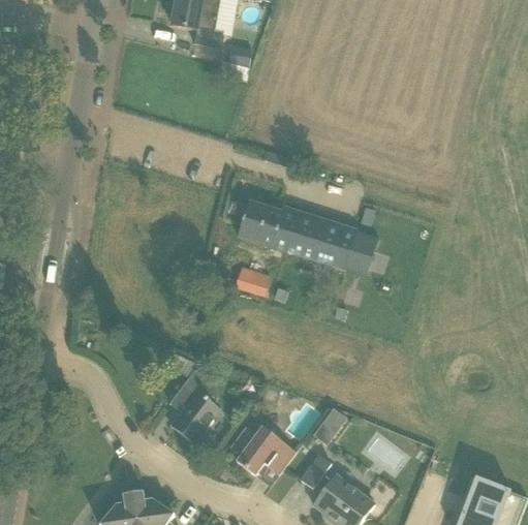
[(175,0),(171,24),(197,29),(194,43),(220,48),(223,30),(215,28),(219,0),(175,0)]
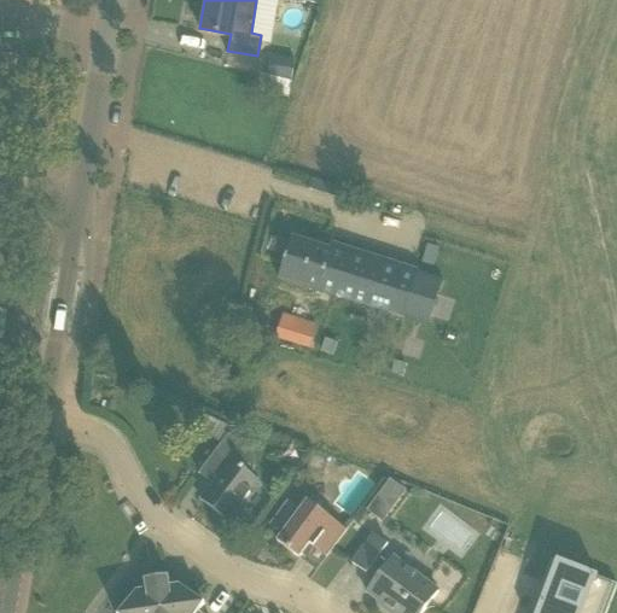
[(273,62),(272,70),(284,73),(285,60),(278,59),(273,62)]
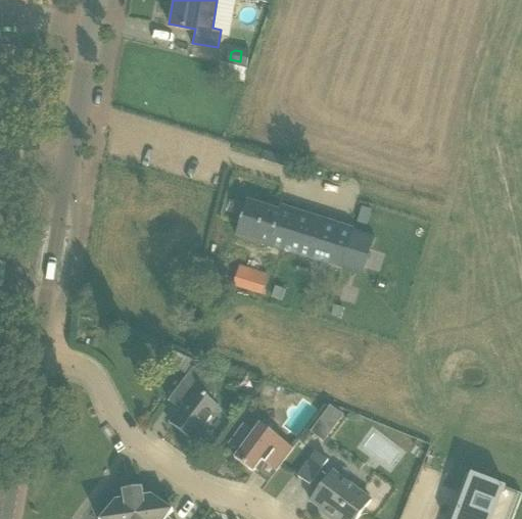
[(267,159),(270,149),(263,147),(259,156),(267,159)]
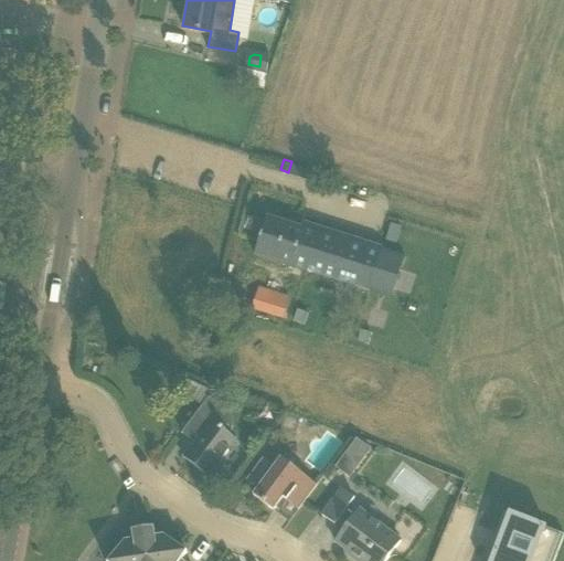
[(381,245),(302,220),(300,225),(265,214),(254,250),(368,287),(381,245)]
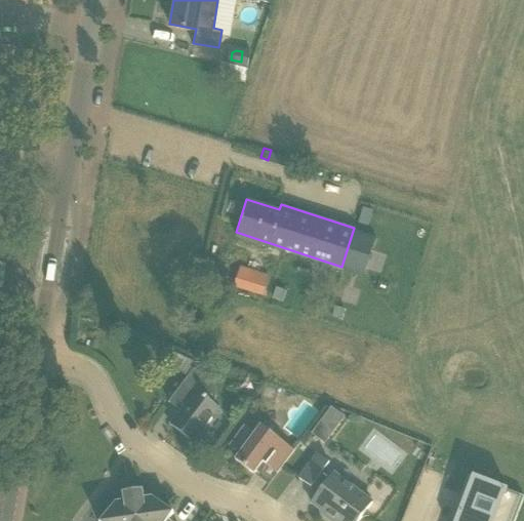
[(362,204),(357,221),(367,224),(372,207),(362,204)]
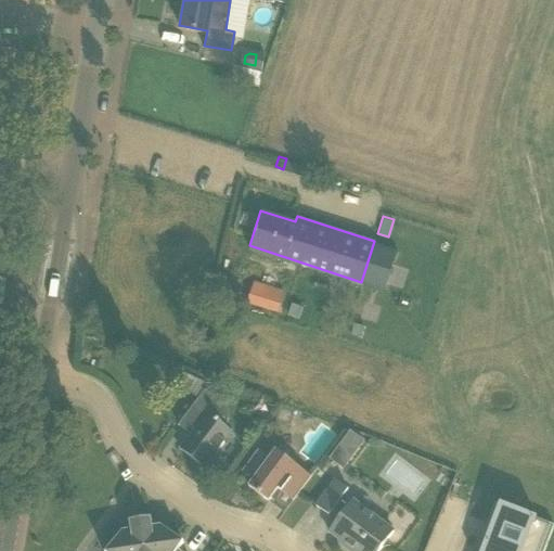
[(252,278),(245,300),(275,310),(283,287),(252,278)]
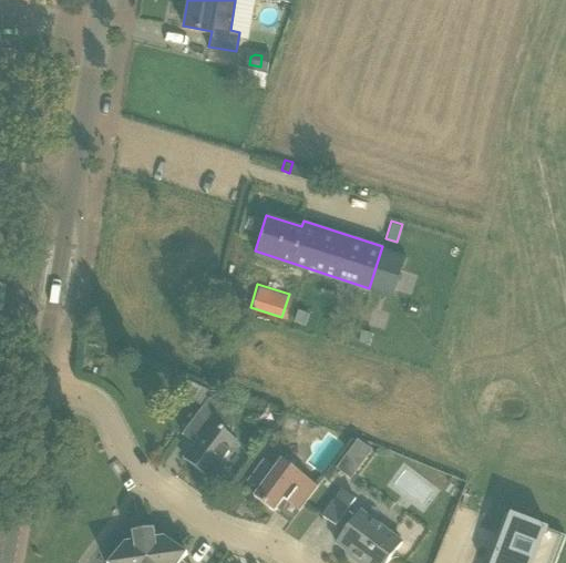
[(308,310),(297,307),(294,317),(305,321),(308,310)]
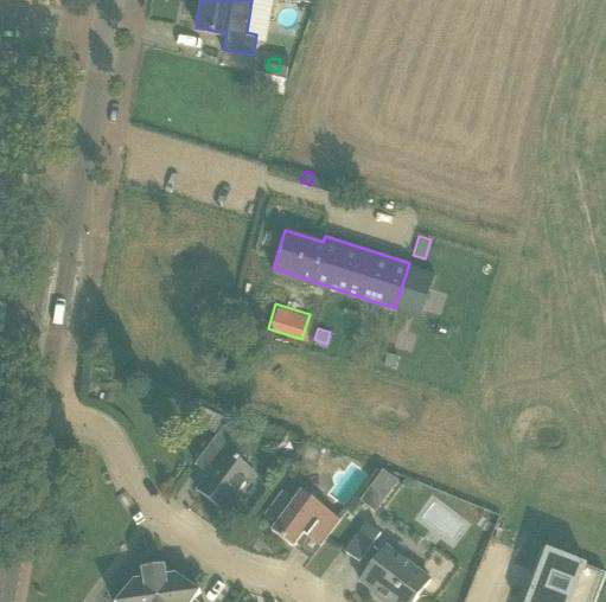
[(395,365),(399,353),(387,350),(383,362),(395,365)]
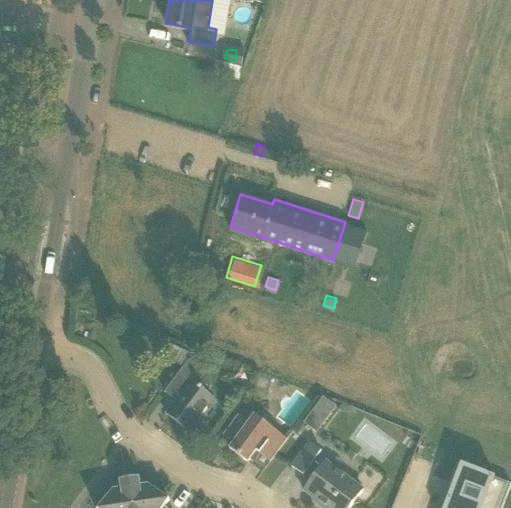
[(165,411),(188,428),(213,395),(207,390),(208,387),(209,383),(209,378),(208,375),(206,371),(203,368),(188,356),(171,379),(182,387),(165,411)]
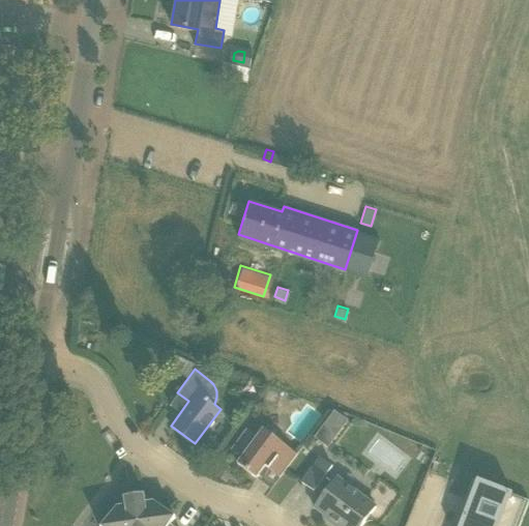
[(328,445),(347,416),(333,408),(315,437),(328,445)]
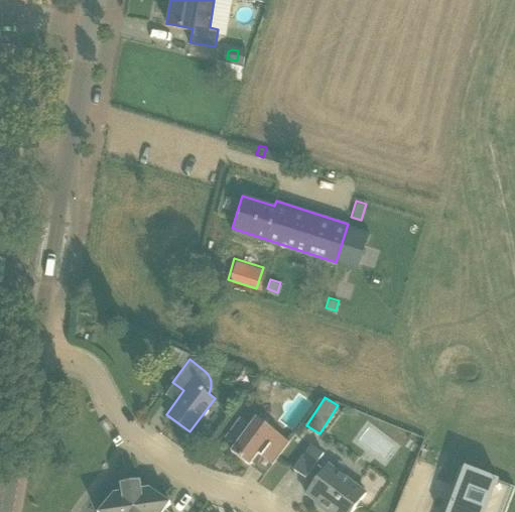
[(255,414),(249,422),(239,415),(224,435),(234,442),(230,449),(249,463),(257,451),(271,462),(288,439),(255,414)]
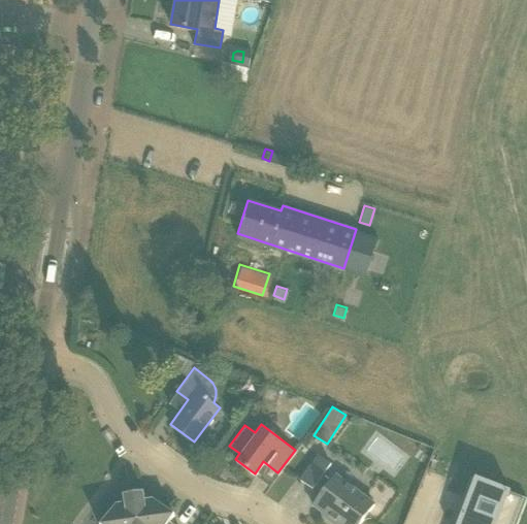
[(323,487),(311,502),(325,513),(327,512),(332,516),(331,517),(339,523),(338,523),(357,523),(362,518),(369,517),(369,509),(373,502),(334,472),(326,467),(330,462),(319,453),(300,478),(311,487),(316,482),(323,487)]
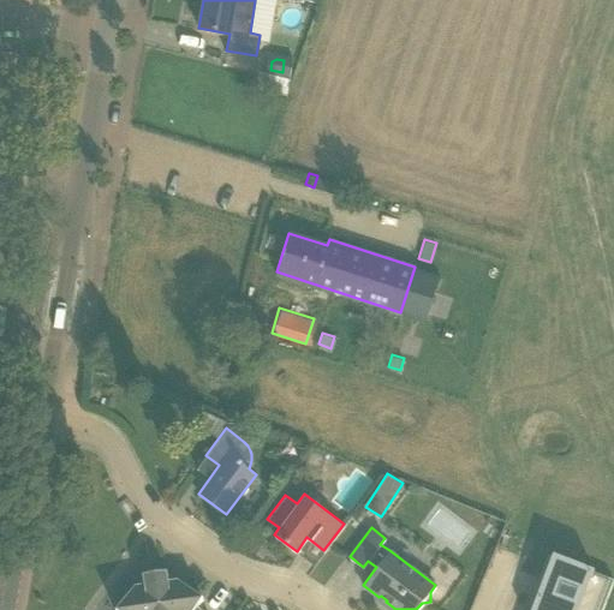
[(600,609),(613,579),(548,554),(538,576),(543,579),(530,609),(600,609)]
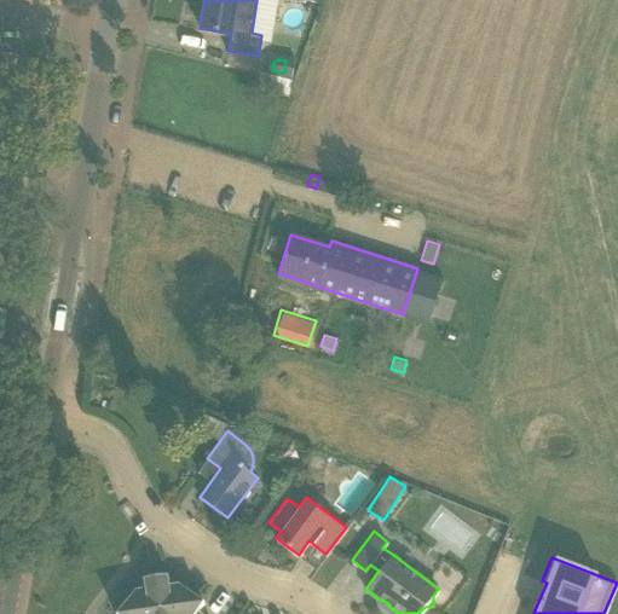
[(204,613),(197,608),(203,601),(178,581),(168,583),(167,573),(143,577),(144,586),(136,588),(115,613),(116,613),(204,613)]
